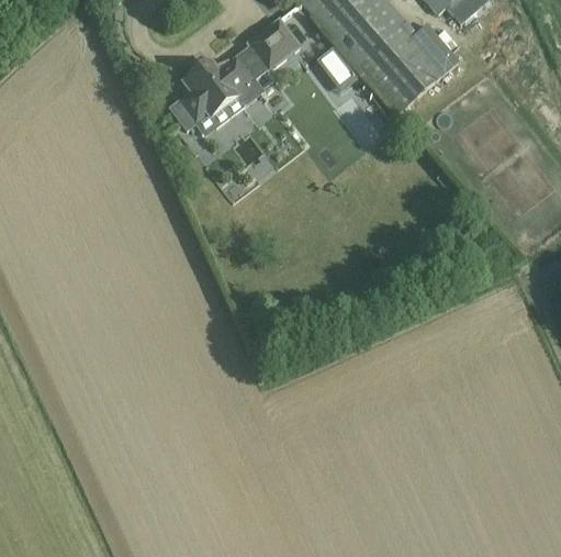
[(301,0),(357,64),(397,112),(451,66),(459,59),(427,22),(419,29),(416,32),(406,21),(388,0),(301,0)]
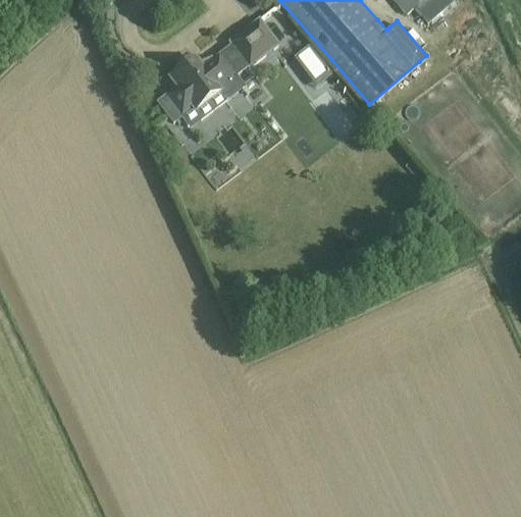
[(400,0),(409,10),(414,6),(427,21),(452,0),(400,0)]
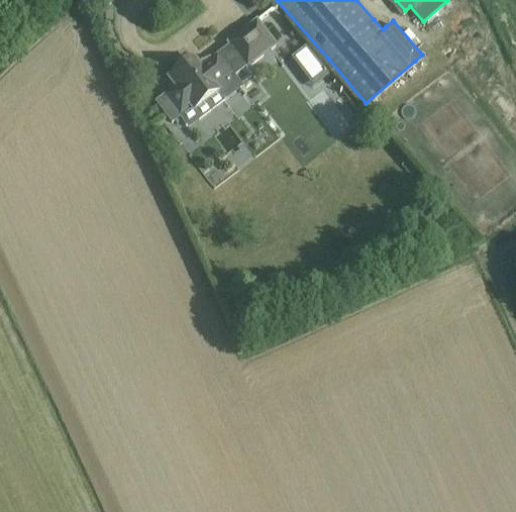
[(256,18),(228,40),(230,43),(246,64),(247,65),(276,42),(256,18)]
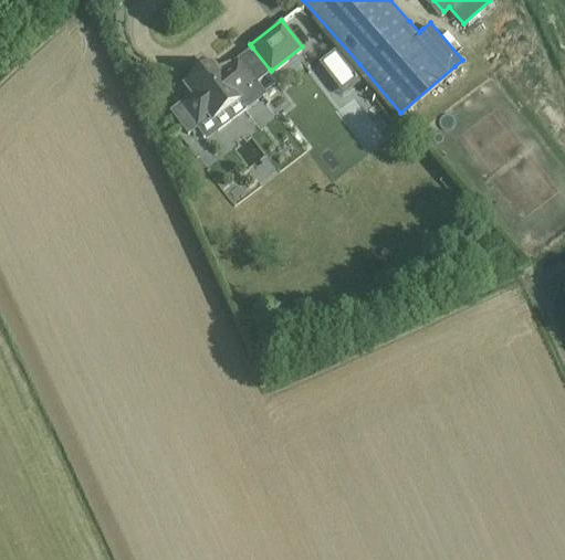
[(180,102),(171,109),(188,131),(197,125),(205,135),(215,127),(217,129),(265,93),(257,82),(271,71),(270,70),(252,48),(238,57),(231,64),(230,62),(217,66),(212,61),(184,82),(192,93),(180,102)]
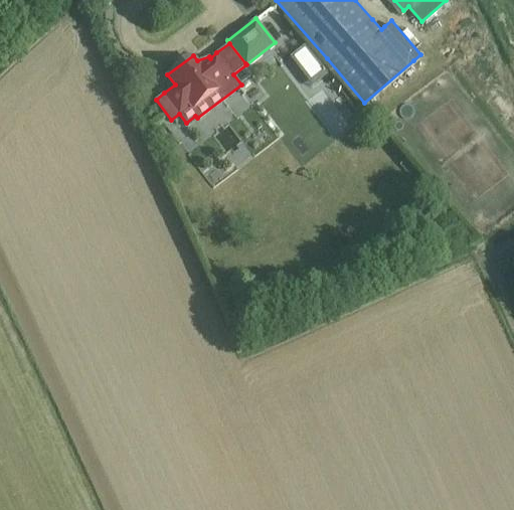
[(291,56),(312,85),(327,72),(306,44),(291,56)]
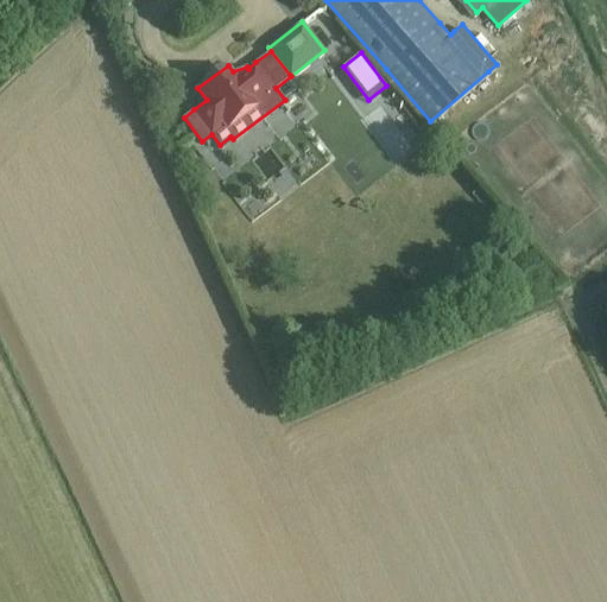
All buildings are outlined.
